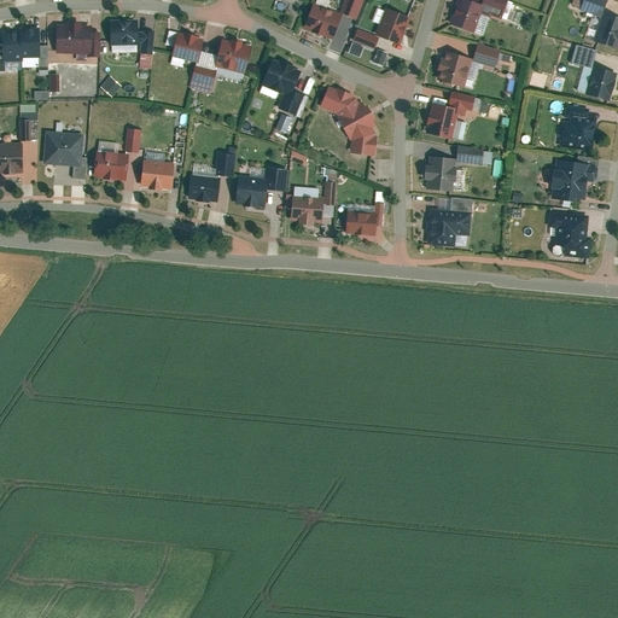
[(484,7),(459,0),(456,0),(450,24),(477,31),(484,7)]
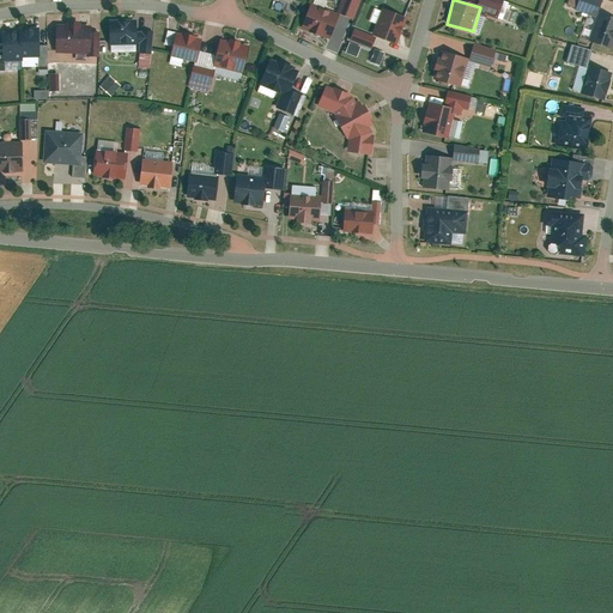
[(341,12),(313,1),(304,25),(333,36),(341,12)]
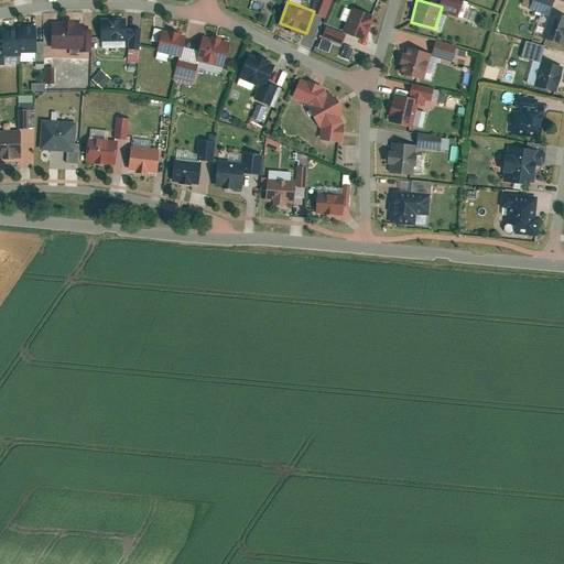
[(373,14),(353,9),(346,33),(367,39),(373,14)]
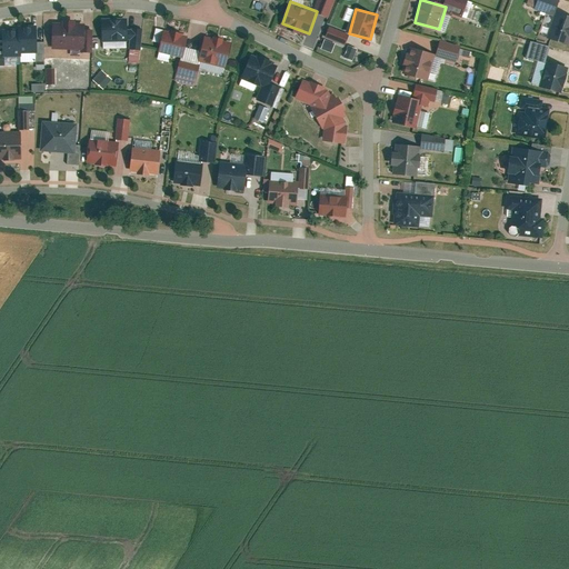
[(568,45),(568,16),(552,11),(543,37),(568,45)]
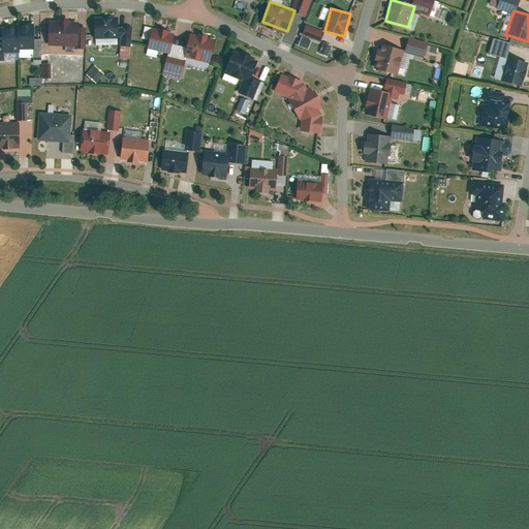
[(119,17),(96,17),(95,47),(119,47),(118,60),(132,60),(132,26),(119,26),(119,17)]
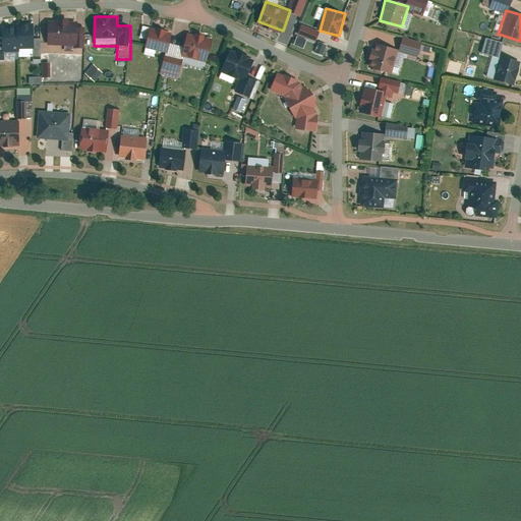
[(79,21),(48,20),(47,43),(78,44),(79,21)]
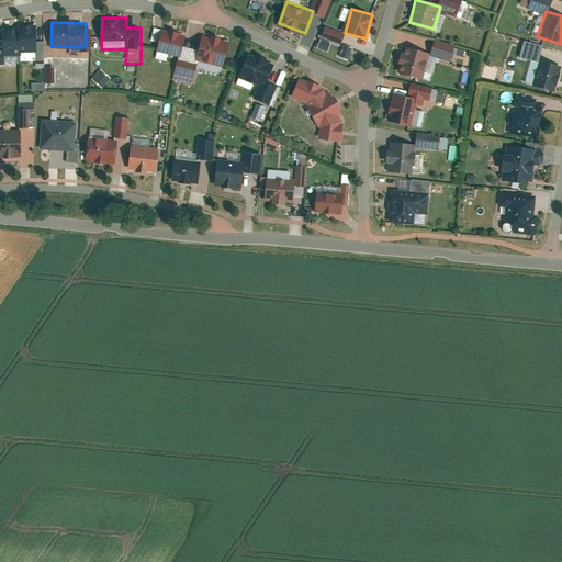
[(19,30),(2,30),(2,37),(2,55),(21,55),(21,52),(38,52),(38,25),(19,25),(19,30)]
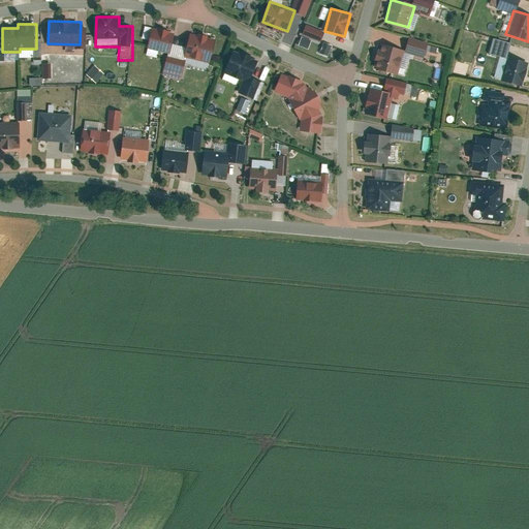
[(159,50),(168,52),(172,41),(174,32),(153,27),(147,54),(158,57),(159,50)]
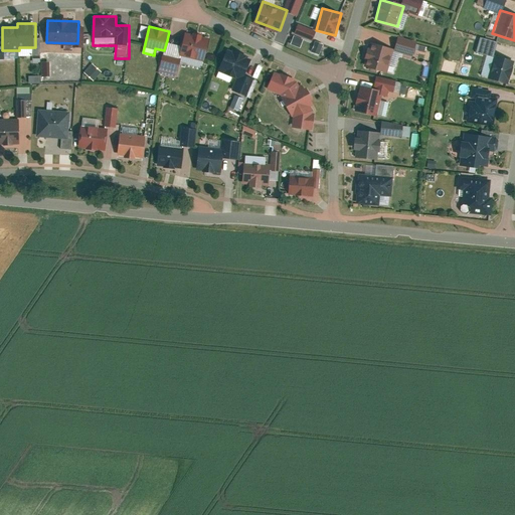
[(211,33),(186,28),(183,44),(181,56),(180,60),(201,64),(202,59),(206,59),(211,33)]
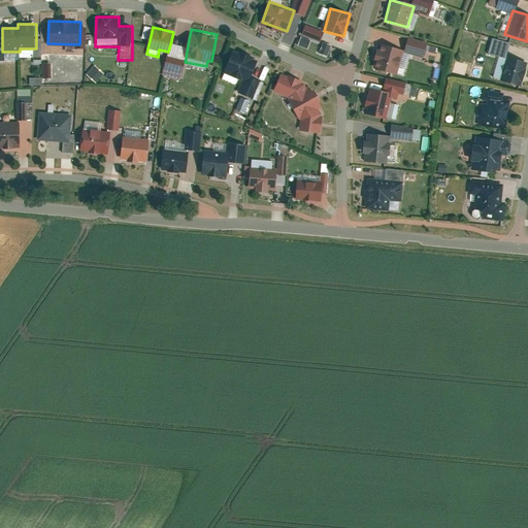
[(300,45),(309,50),(314,40),(303,36),(300,45)]
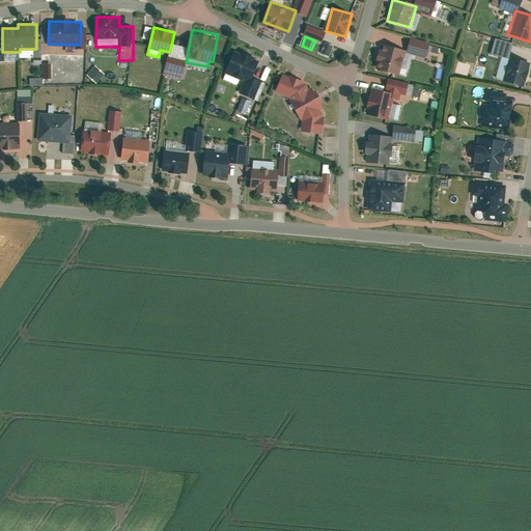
[(169,52),(169,55),(187,58),(189,46),(172,42),(169,52)]
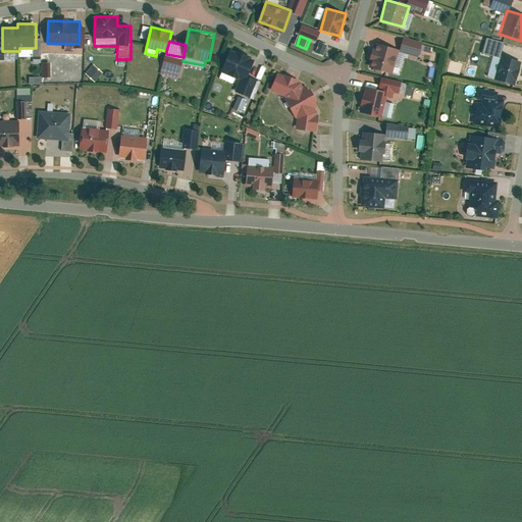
[(320,41),(316,52),(326,56),(330,45),(320,41)]
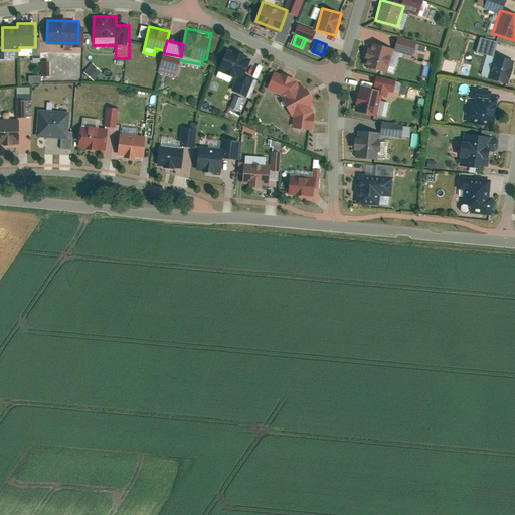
[(395,49),(371,42),(365,65),(389,71),(395,49)]
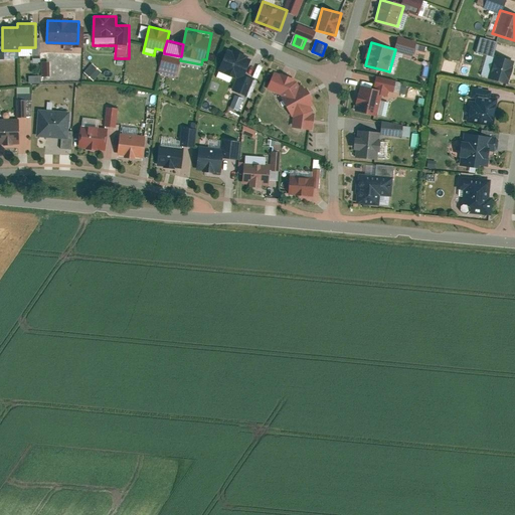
[(249,58),(227,50),(217,75),(231,81),(233,77),(237,79),(233,91),(249,97),(255,80),(242,75),(249,58)]
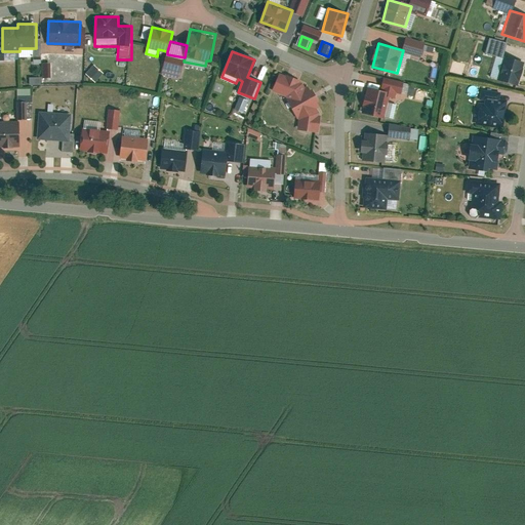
[(180,78),(184,62),(185,57),(167,54),(162,75),(180,78)]
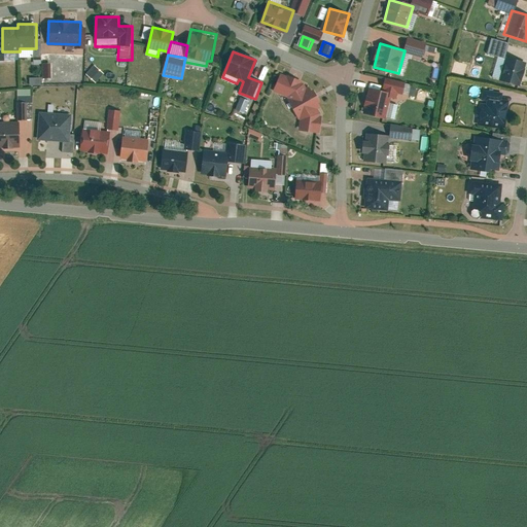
[(525,62),(504,58),(500,81),(521,85),(525,62)]
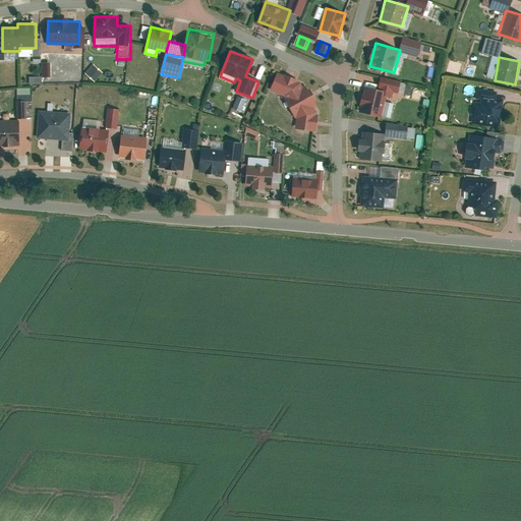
[(484,74),(488,75),(494,60),(489,58),(484,74)]
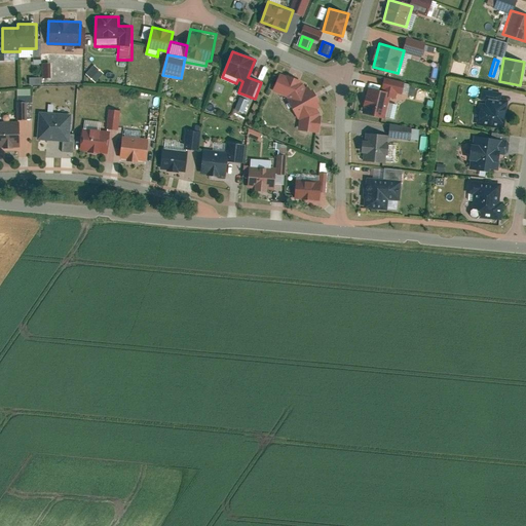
[(51,63),(43,63),(44,77),(51,76),(51,63)]
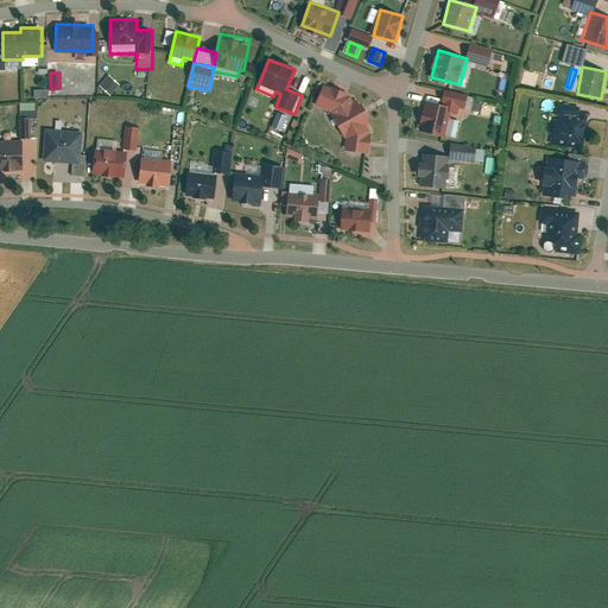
[(111,77),(102,87),(112,95),(120,84),(111,77)]
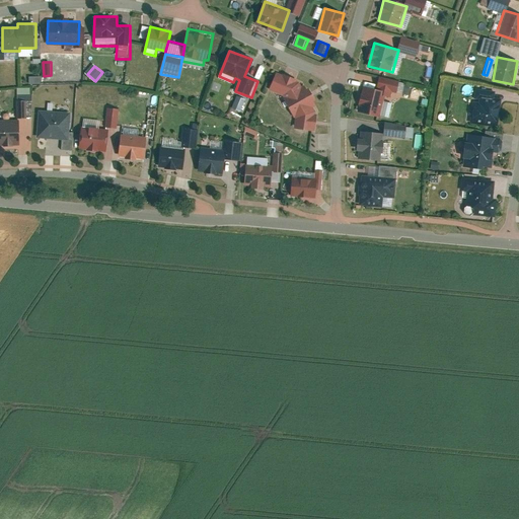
[(298,79),(278,71),(271,88),(284,94),(296,117),(296,128),(316,130),(317,110),(298,79)]
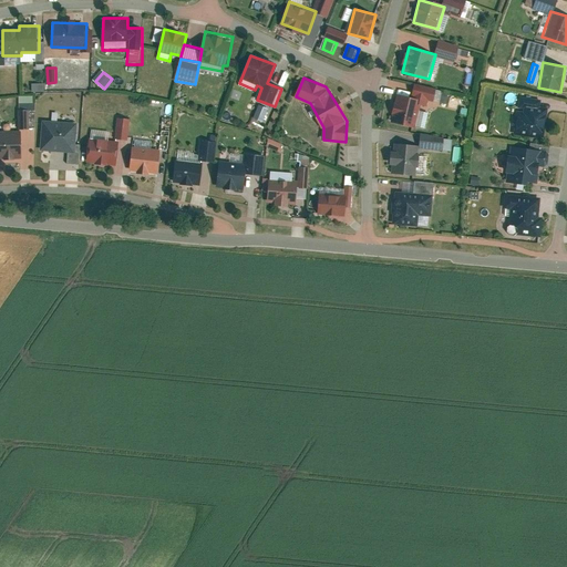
[(421,99),(398,95),(392,123),(415,127),(421,99)]
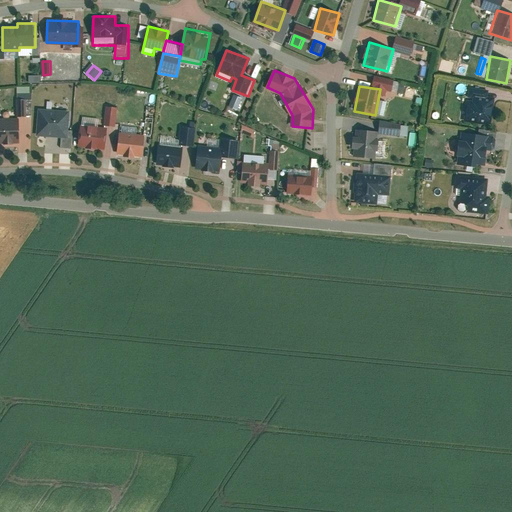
[(493,91),(469,88),(465,120),(488,123),(493,91)]
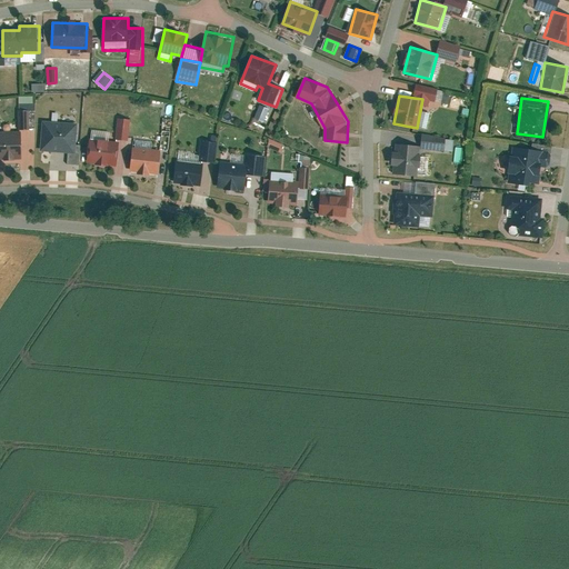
[(267,122),(271,108),(260,105),(256,118),(267,122)]
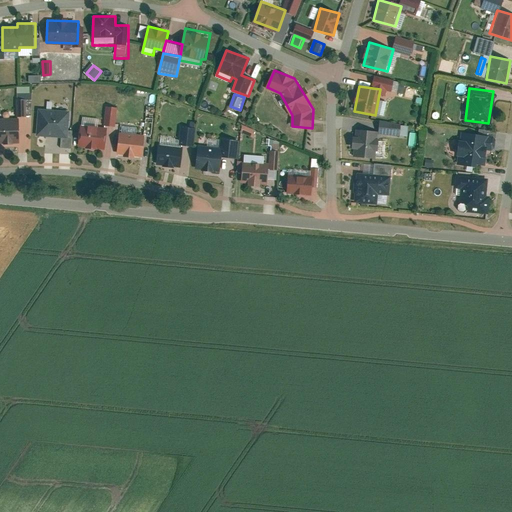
[(31,98),(17,98),(17,114),(31,114),(31,98)]
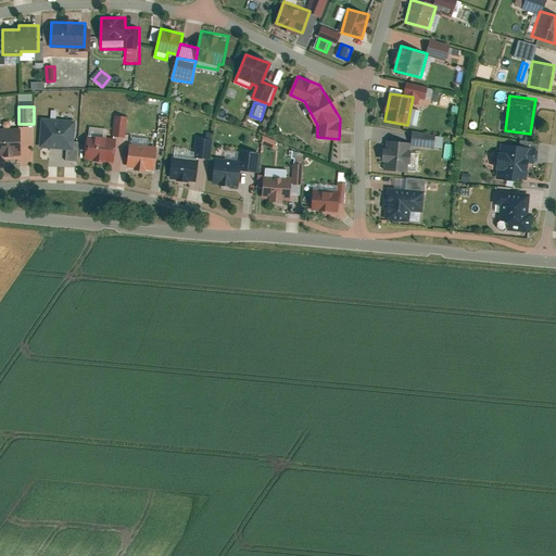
[(109,129),(90,127),(86,159),(115,162),(118,137),(125,137),(127,115),(117,114),(114,136),(108,135),(109,129)]
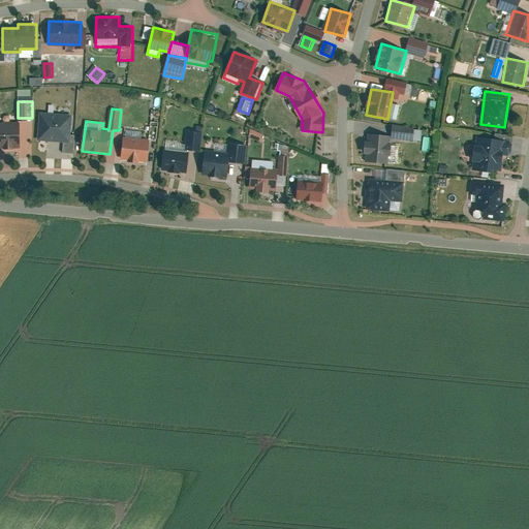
[(71,114),(40,111),(38,138),(63,141),(69,141),(69,134),(71,114)]
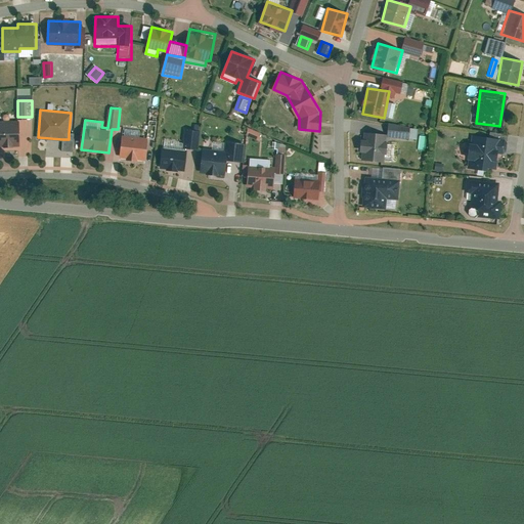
[(20,121),(0,121),(0,144),(20,145),(20,121)]
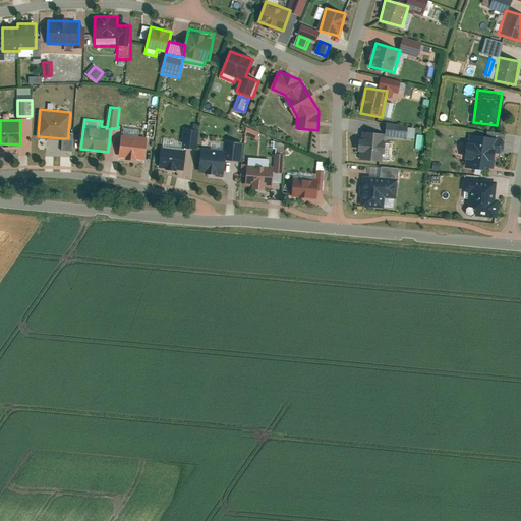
[(418,138),(419,126),(389,124),(388,137),(418,138)]
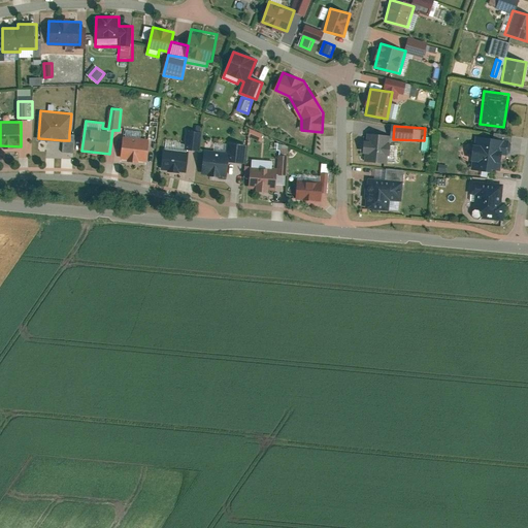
[(186,141),(166,140),(166,149),(163,149),(162,169),(189,171),(191,150),(200,151),(202,128),(187,127),(186,141)]
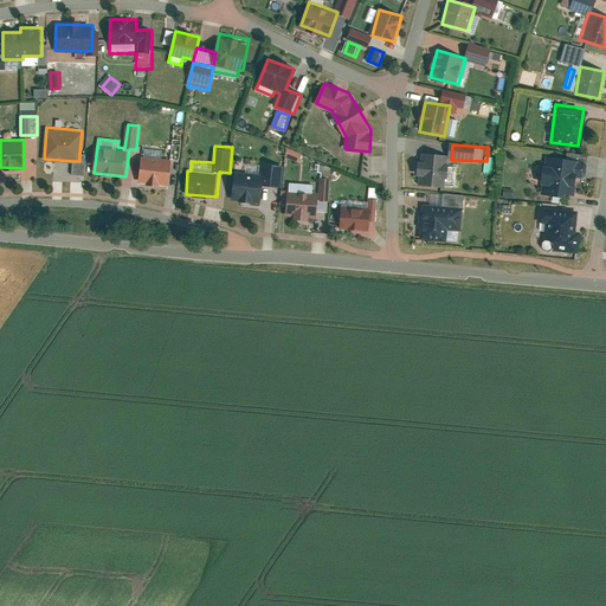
[(163,150),(143,148),(140,181),(171,185),(173,158),(163,156),(163,150)]
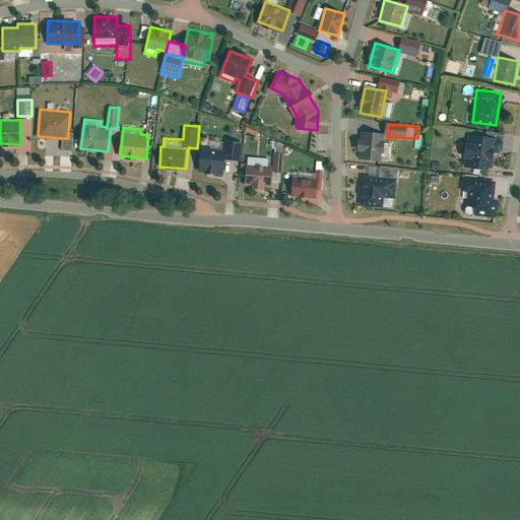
[(247,136),(261,139),(263,131),(248,128),(247,136)]
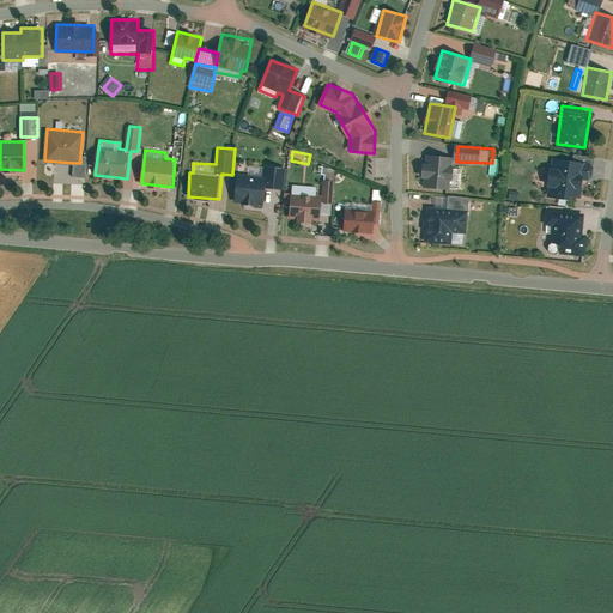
[(454,157),(426,155),(423,184),(451,188),(454,157)]
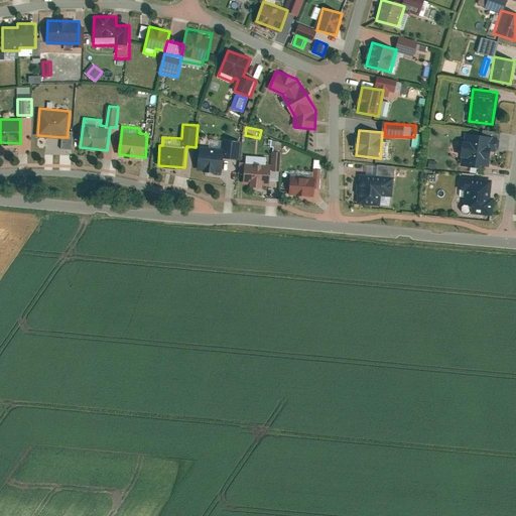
[(68,137),(61,137),(60,148),(72,150),(74,131),(68,131),(68,137)]
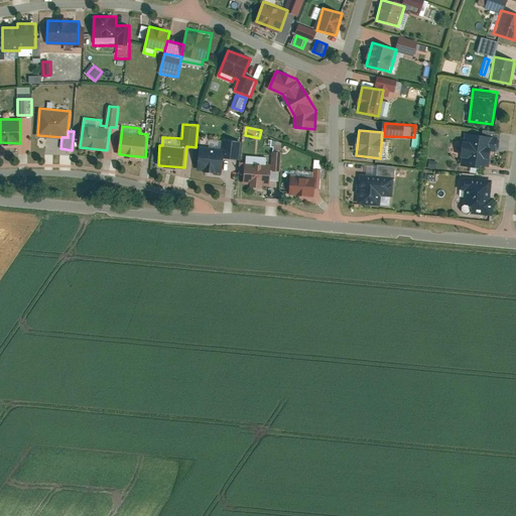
[(494,135),(466,134),(465,164),(493,165),(494,135)]
